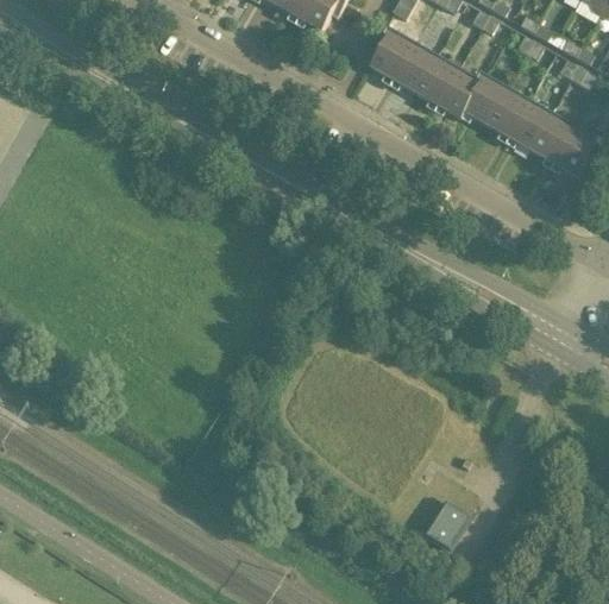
[(267,0),(322,31),(332,16),(337,18),(347,0),(267,0)]
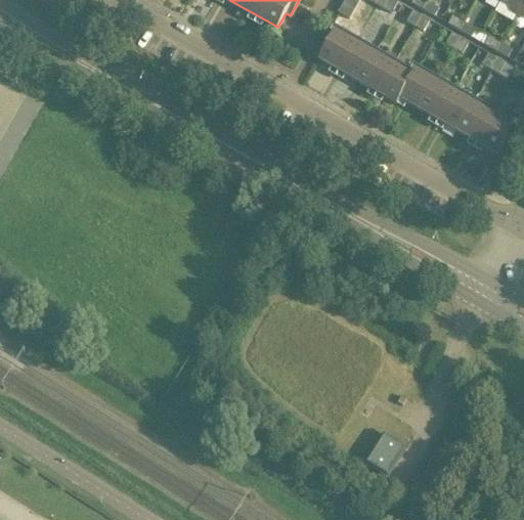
[(359,0),(343,0),(342,2),(354,8),(359,0)]
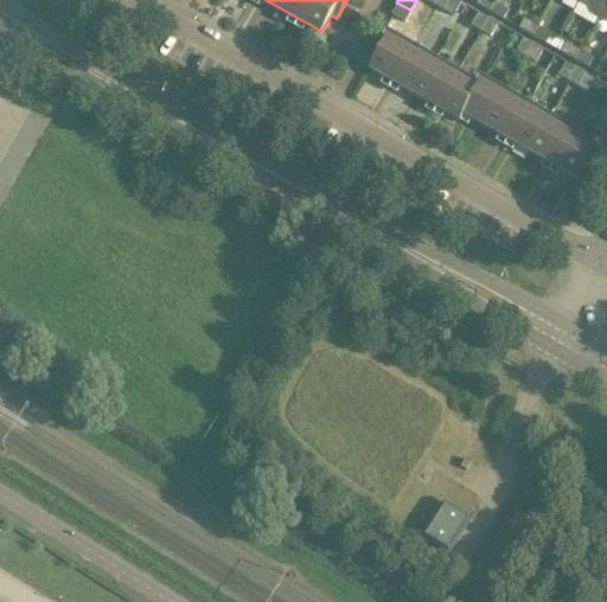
[(448,0),(443,7),(453,13),(461,0),(448,0)]
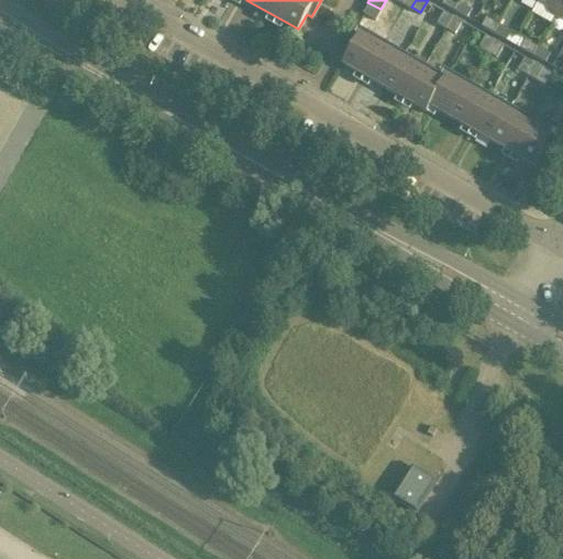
[(454,9),(459,0),(441,0),(441,1),(454,9)]
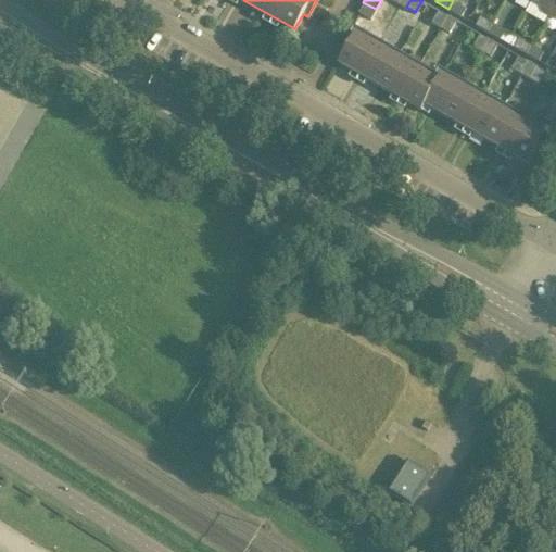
[(453,0),(449,9),(460,15),(466,7),(455,0),(453,0)]
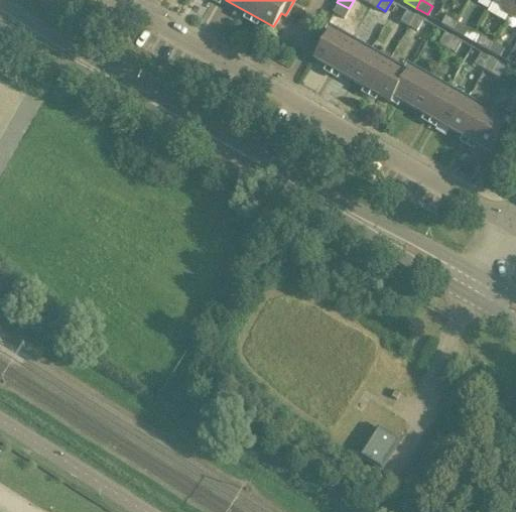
[(496,0),(504,5),(502,9),(508,12),(514,0),(496,0)]
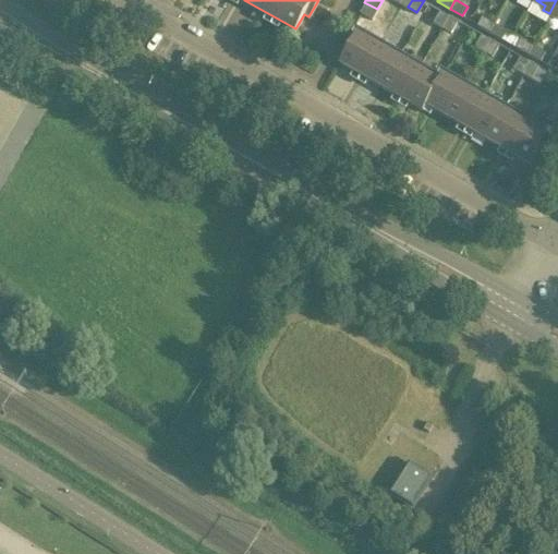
[(377,9),(364,2),(360,11),(372,19),(377,9)]
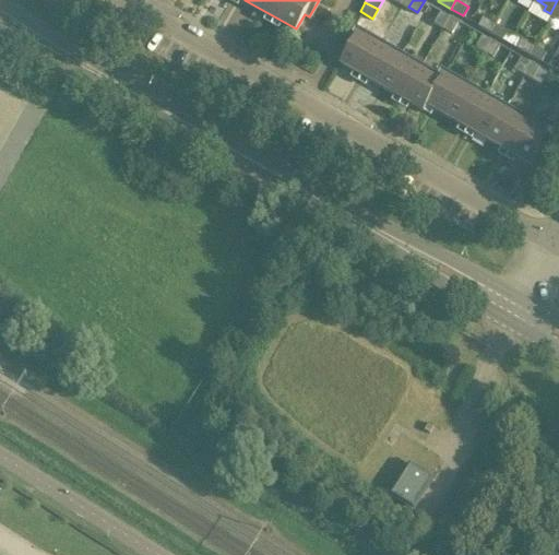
[(442,26),(450,14),(440,9),(433,22),(442,26)]
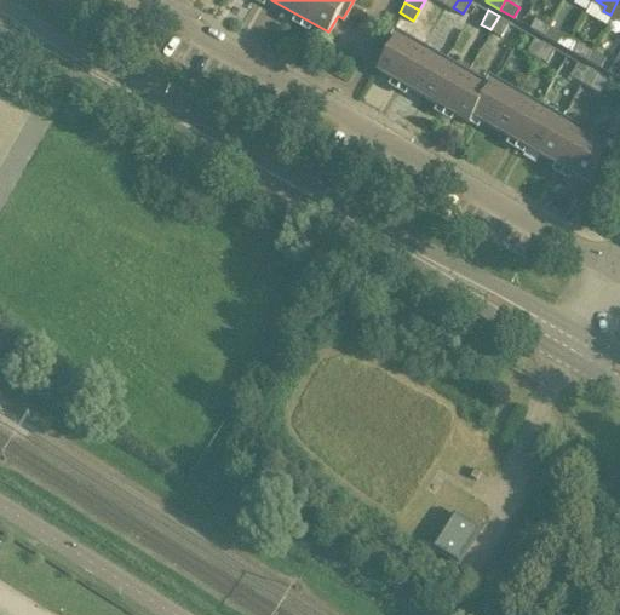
[(499,16),(491,29),(500,35),(509,21),(499,16)]
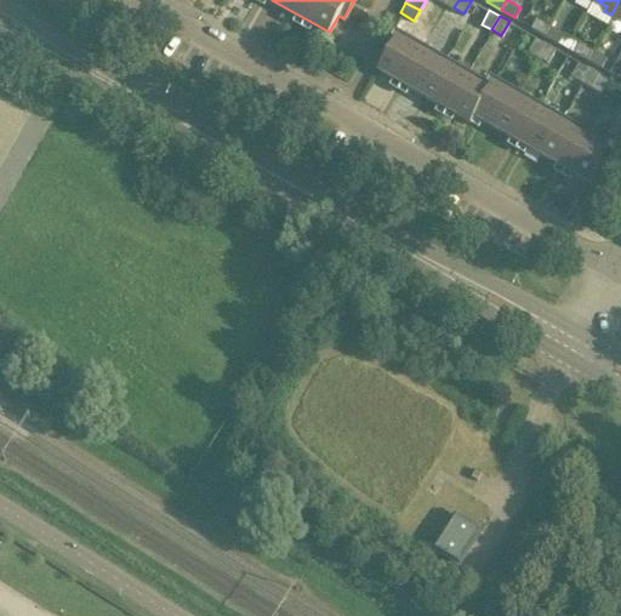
[(543,34),(550,23),(536,16),(530,26),(543,34)]
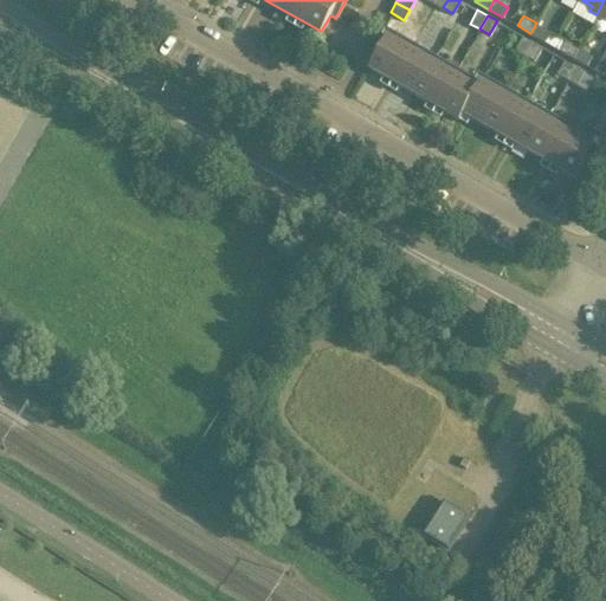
[(536,23),(530,33),(545,41),(550,31),(536,23)]
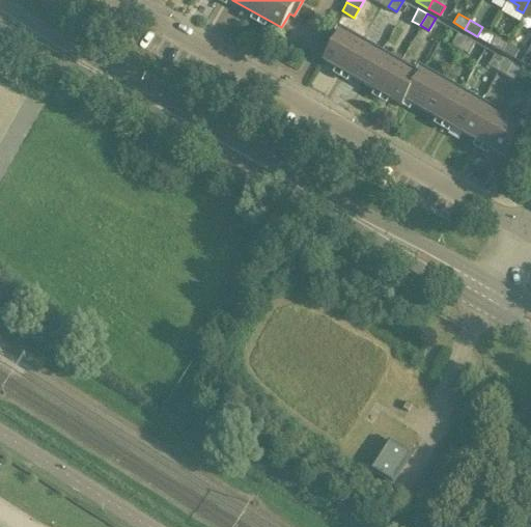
[(516,142),(527,123),(418,61),(415,66),(337,22),(326,42),(331,44),(323,58),(402,104),(406,98),(503,154),(511,140),(516,142)]
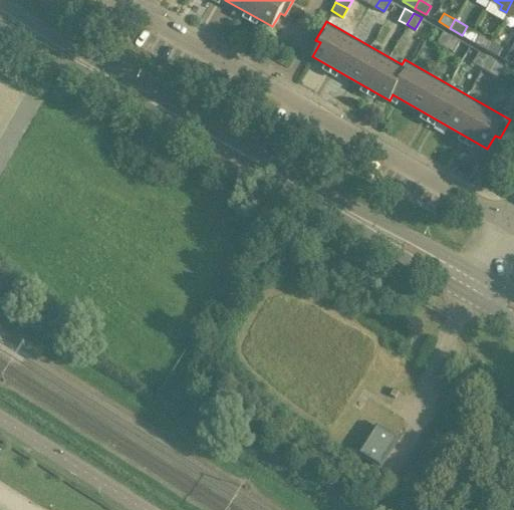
[(445,46),(452,34),(443,29),(437,41),(445,46)]
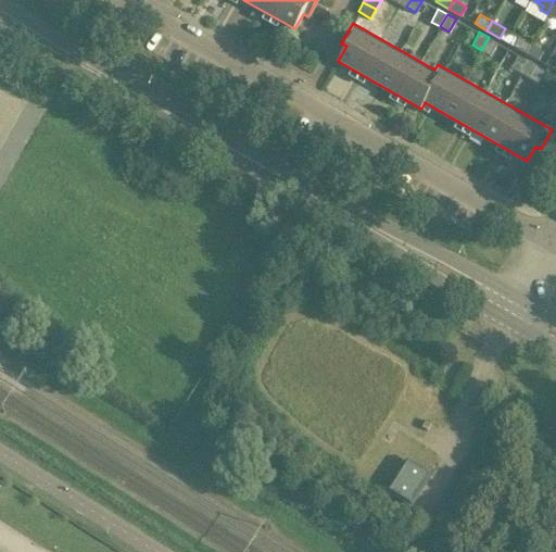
[(526,52),(531,44),(518,36),(514,46),(526,52)]
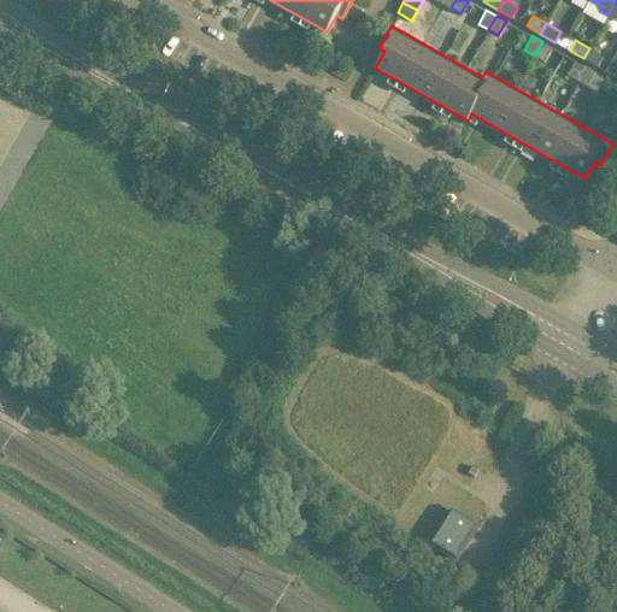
[(542,41),(534,56),(544,62),(552,47),(542,41)]
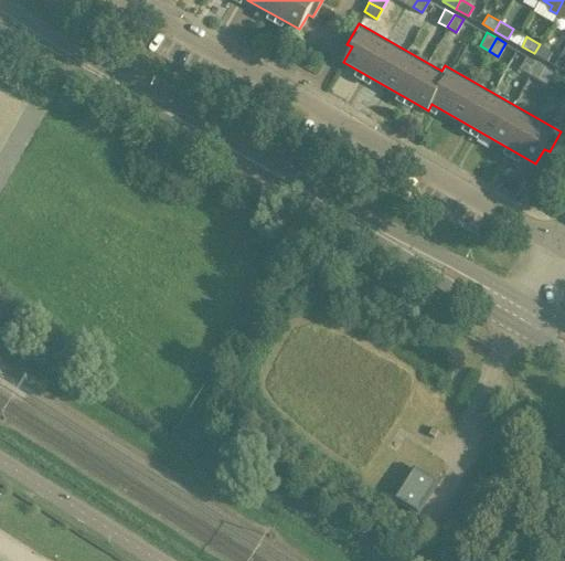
[(540,44),(534,53),(547,61),(552,51),(540,44)]
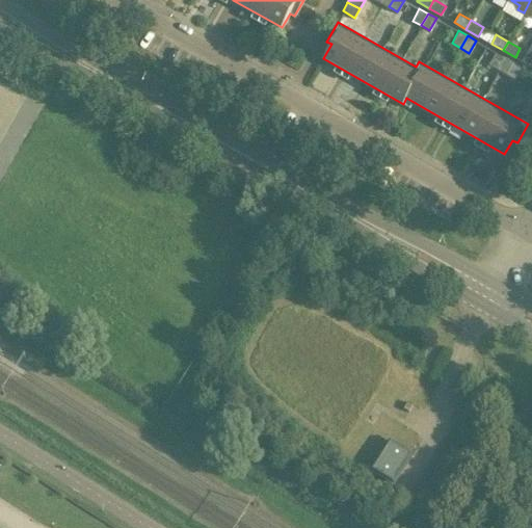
[(498,69),(504,57),(496,52),(488,63),(498,69)]
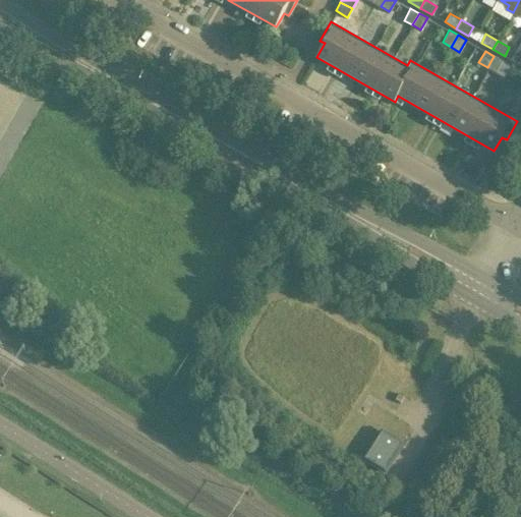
[(494,56),(487,67),(496,72),(503,60),(494,56)]
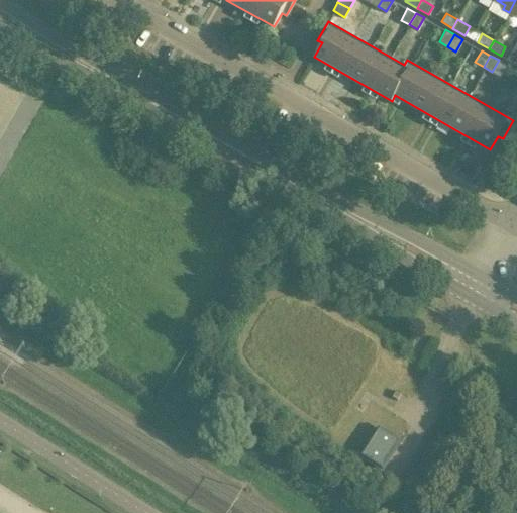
[(499,60),(492,72),(500,77),(507,65),(499,60)]
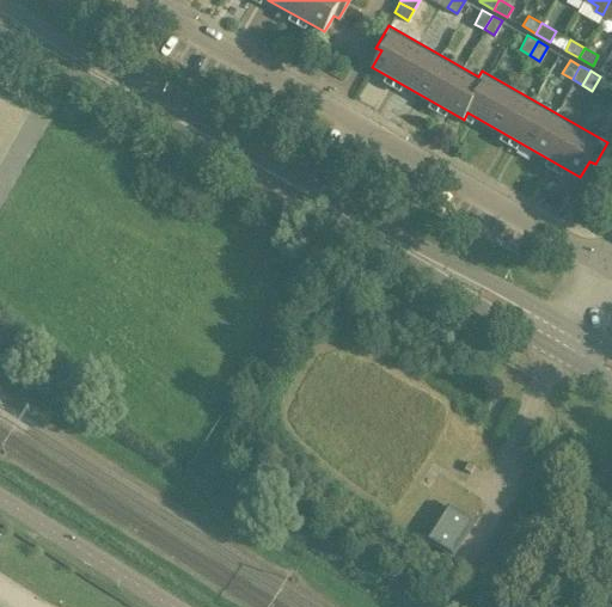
[(611,134),(611,122),(604,117),(598,128),(611,136),(611,134)]
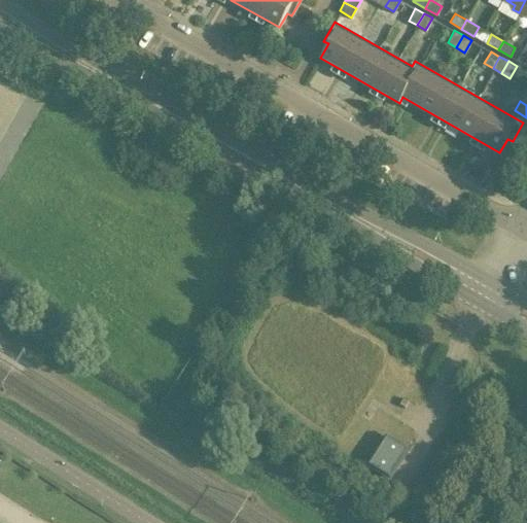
[(409,447),(387,433),(369,462),(389,477),(409,447)]
